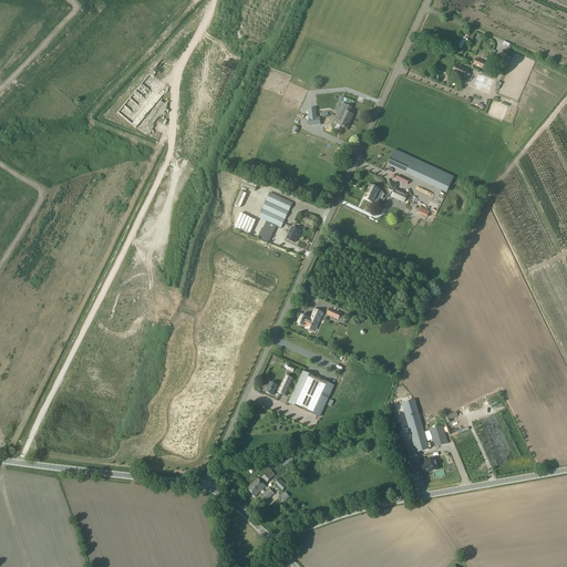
[(502,65),(506,54),(500,52),(496,62),(502,65)]
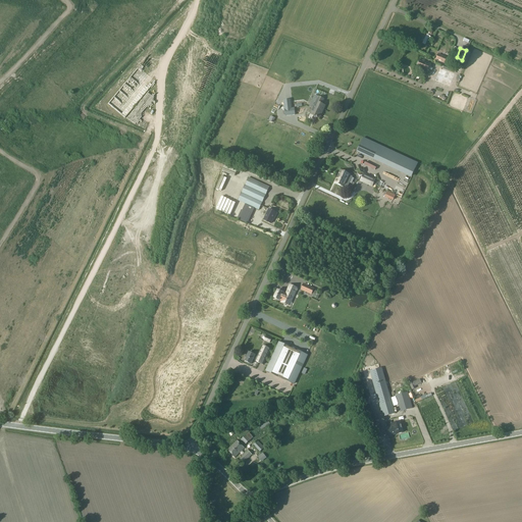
[(439,64),(440,62),(448,64),(450,59),(438,54),(435,60),(437,60),(436,63),(439,64)]
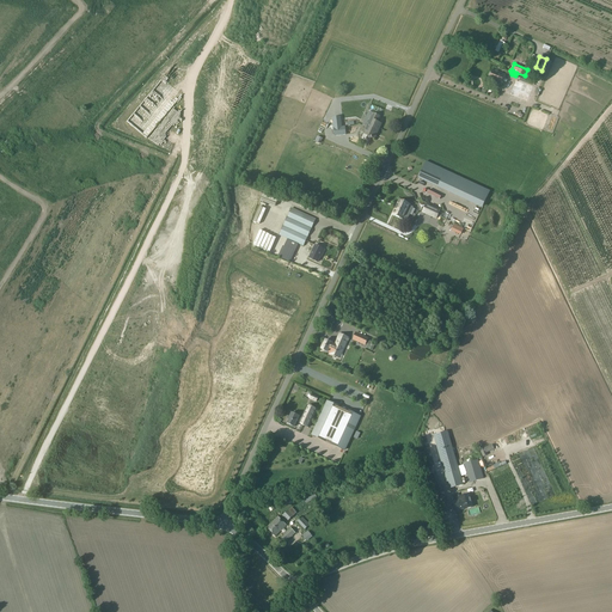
[(488,80),(501,85),(505,75),(491,69),(488,80)]
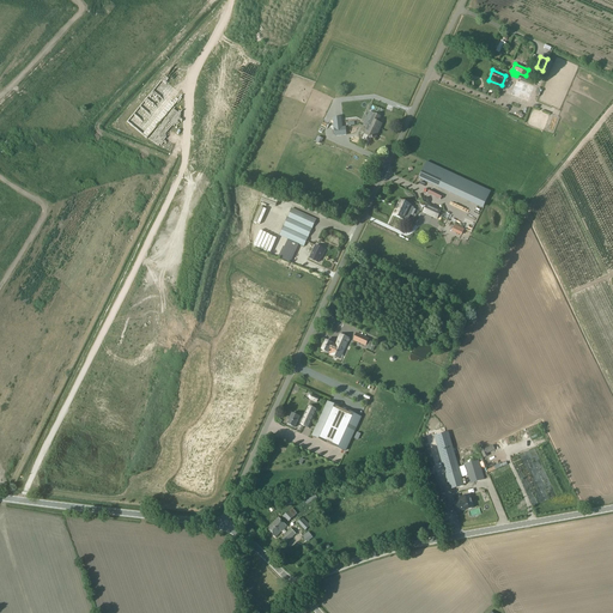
[(515,80),(510,93),(529,101),(534,86),(515,80)]
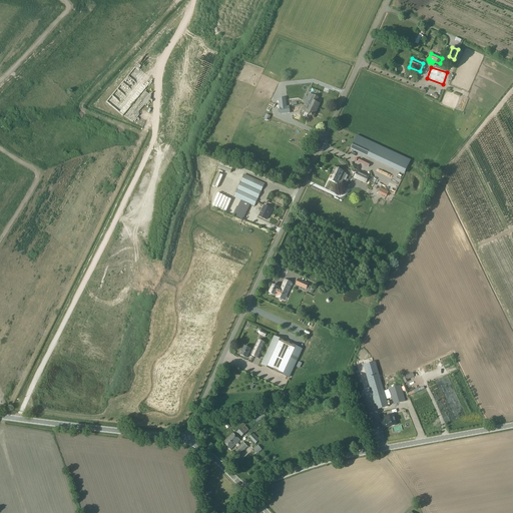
[(309,93),(304,105),(308,106),(309,107),(306,112),(314,116),(320,104),(317,102),(319,97),(312,94),(309,93)]
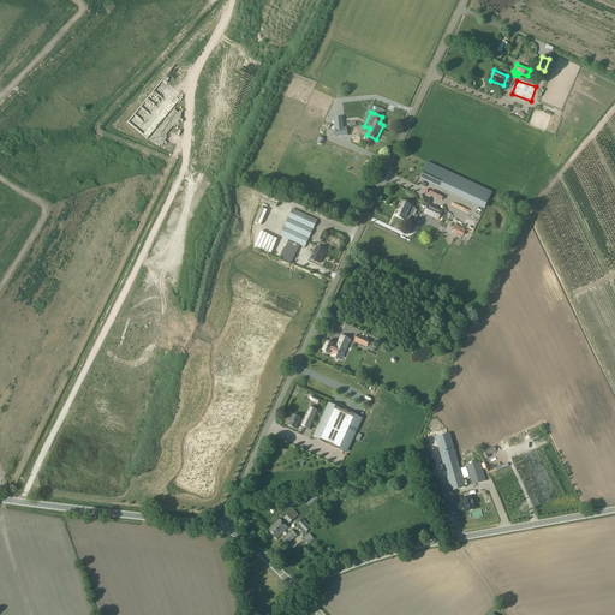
[(344,127),(342,117),(334,118),(336,137),(345,136),(347,136),(346,129),(344,129),(344,127)]
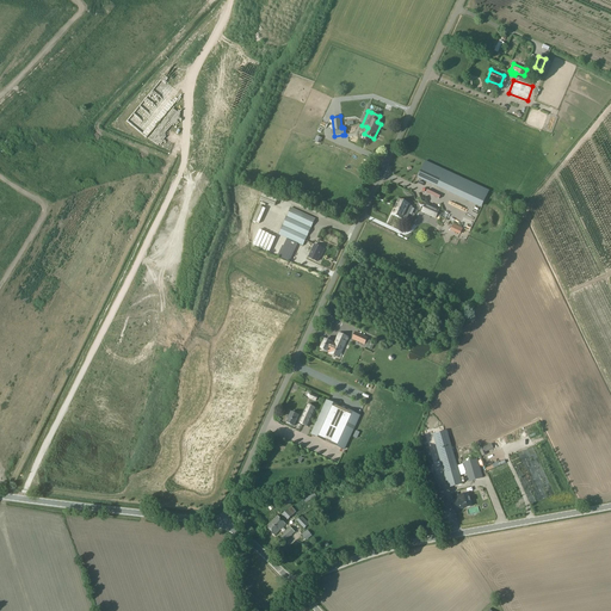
[(425,161),(418,177),(445,189),(481,205),(482,207),(487,197),(489,191),(488,191),(452,174),(425,161)]
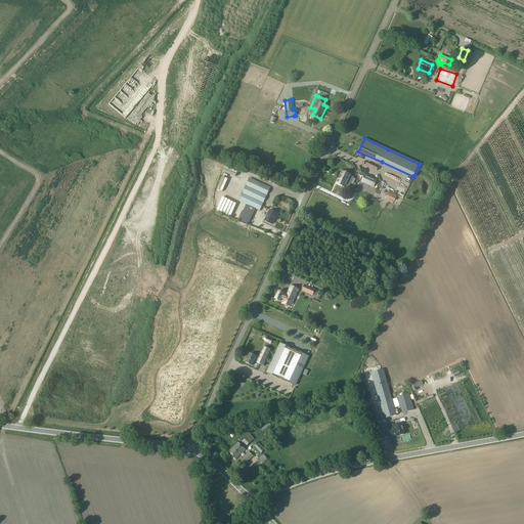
[(354,177),(342,172),(338,179),(339,179),(338,184),(345,187),(347,182),(351,184),(354,177)]
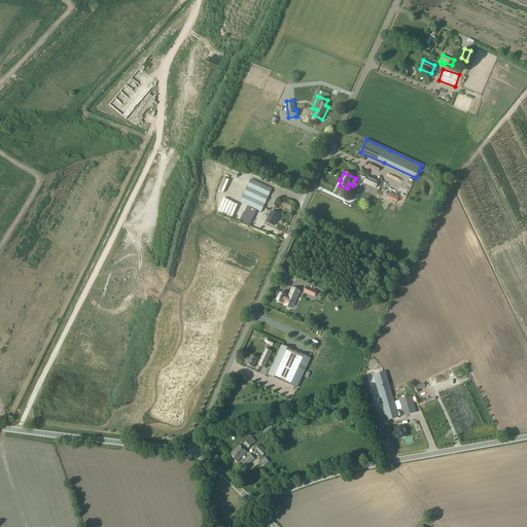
[(376,188),(379,181),(366,175),(363,183),(376,188)]
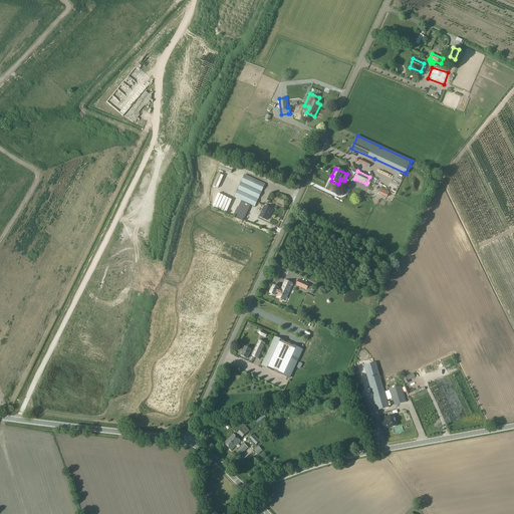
[(234,198),(255,207),(265,185),(244,175),(234,198)]
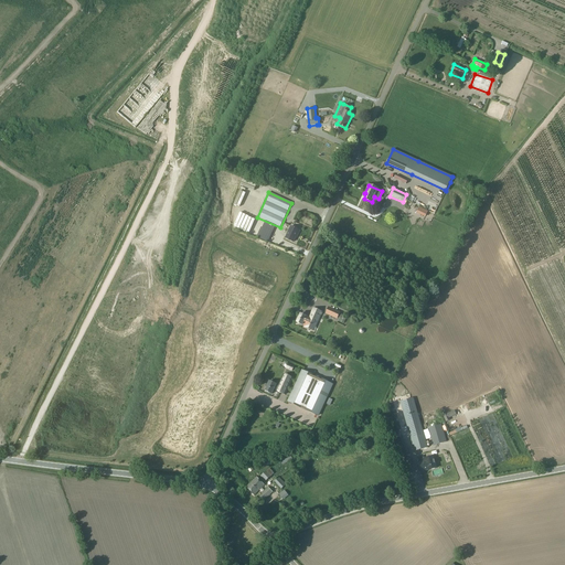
[(393,224),(392,226),(397,227),(403,210),(395,208),(390,223),(393,224)]
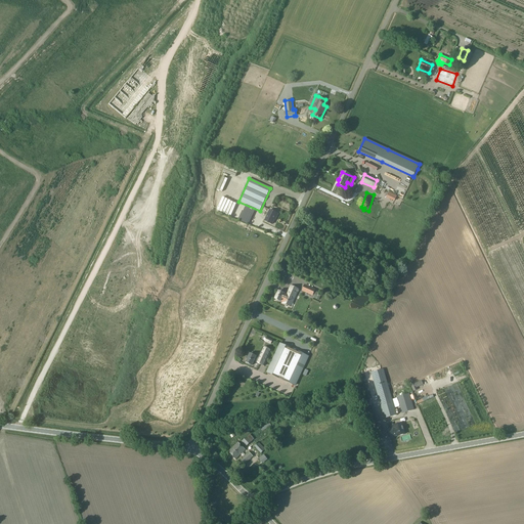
[(386,198),(394,202),(396,195),(388,192),(386,198)]
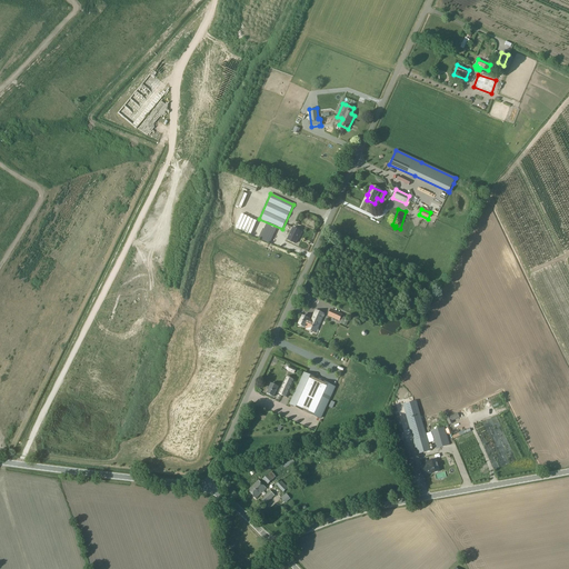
[(300,237),(301,232),(292,228),(287,240),(296,243),(299,236),(300,237)]
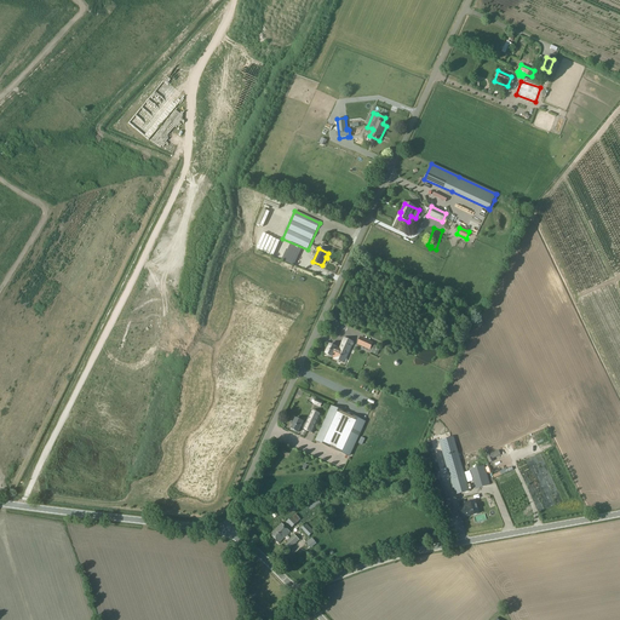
[(338,355),(345,359),(352,343),(344,338),(339,350),(336,349),(336,348),(329,345),(326,354),(332,357),(336,359),(338,355)]
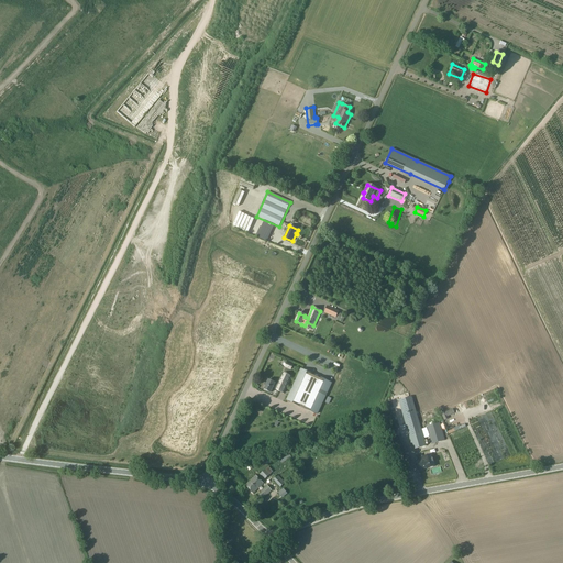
[(330,308),(328,313),(335,318),(339,312),(330,308)]
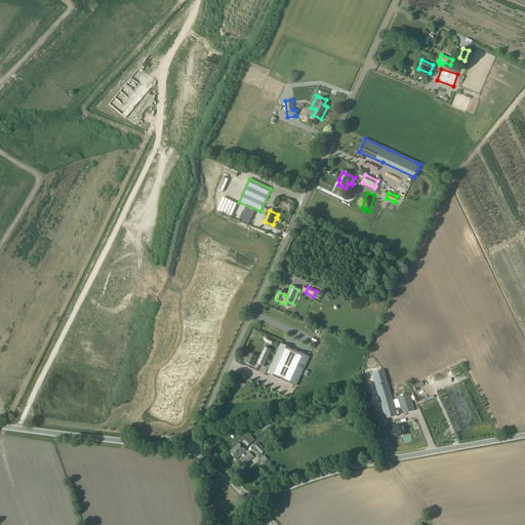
[(316,292),(313,298),(319,300),(322,295),(316,292)]
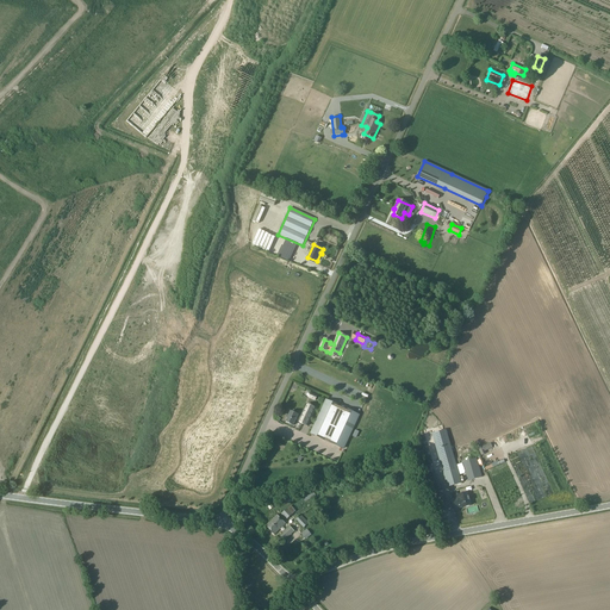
[(311,434),(324,440),(340,406),(327,400),(311,434)]
